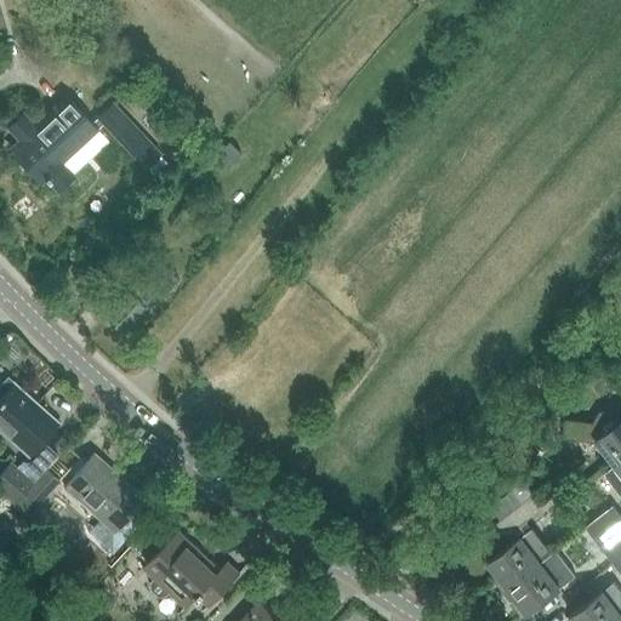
[(91,121),(67,96),(34,126),(22,114),(9,126),(21,140),(10,149),(40,182),(46,177),(58,189),(73,176),(60,163),(97,127),(97,129),(103,124),(146,170),(161,154),(113,101),(91,121)]
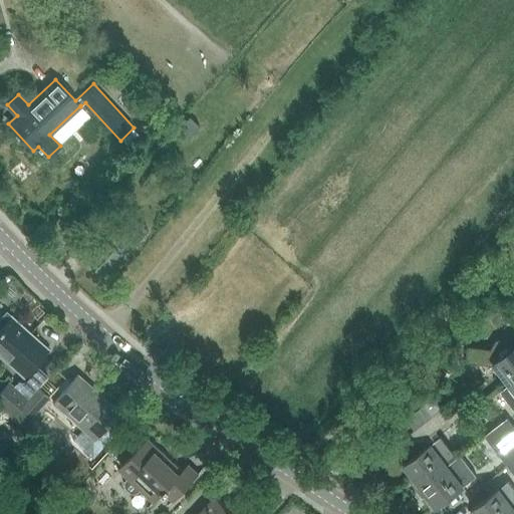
[(189,117),(174,135),(183,144),(199,126),(189,117)]
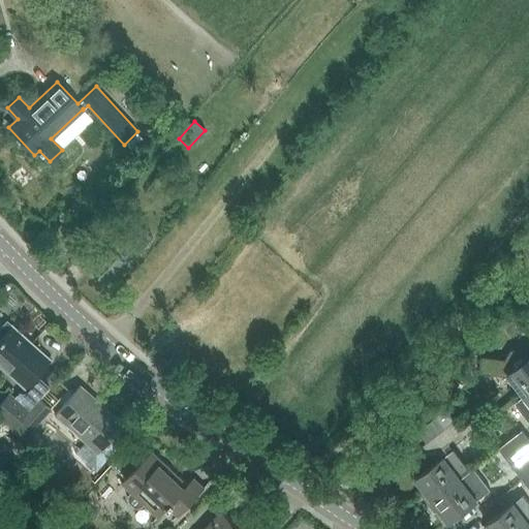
[(0,338),(0,366),(24,387),(50,360),(12,325),(0,338)]
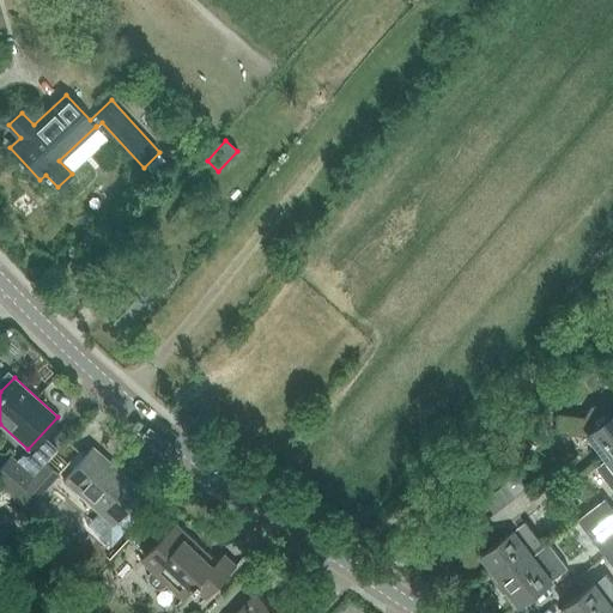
[(558,413),(556,429),(588,434),(607,459),(612,453),(612,408),(604,402),(590,406),(584,417),(558,413)]
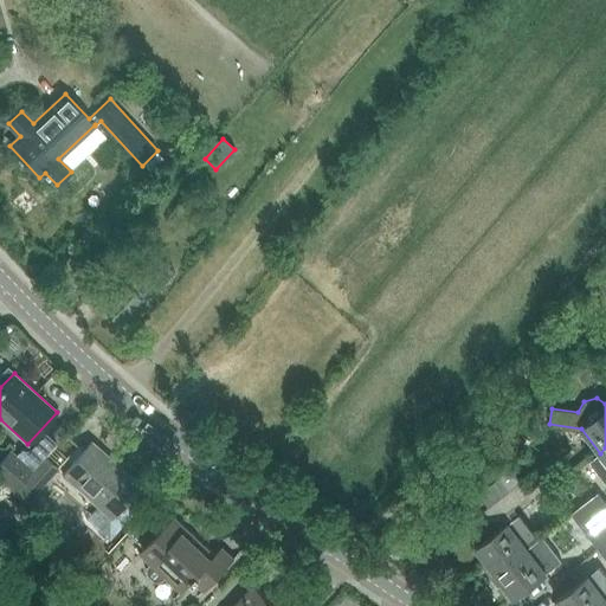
[(21,450),(17,455),(10,449),(0,459),(0,479),(11,490),(25,475),(26,476),(56,443),(45,433),(32,449),(28,451),(25,451),(21,450)]
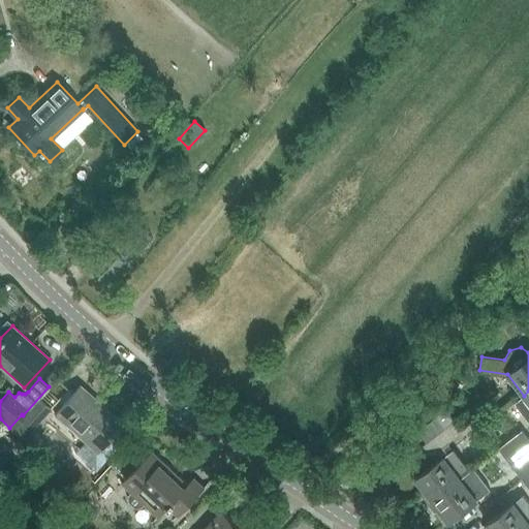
[(56,415),(96,452),(122,425),(81,387),(56,415)]
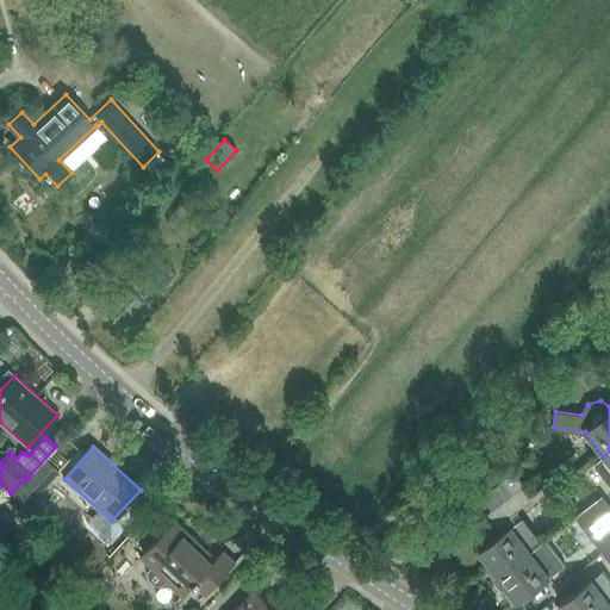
[(609,450),(604,456),(592,465),(609,487),(609,450)]
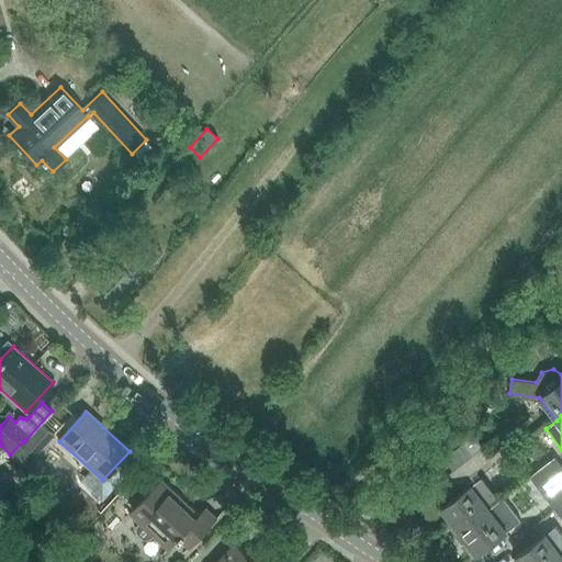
[(13,458),(24,467),(52,435),(41,426),(13,458)]
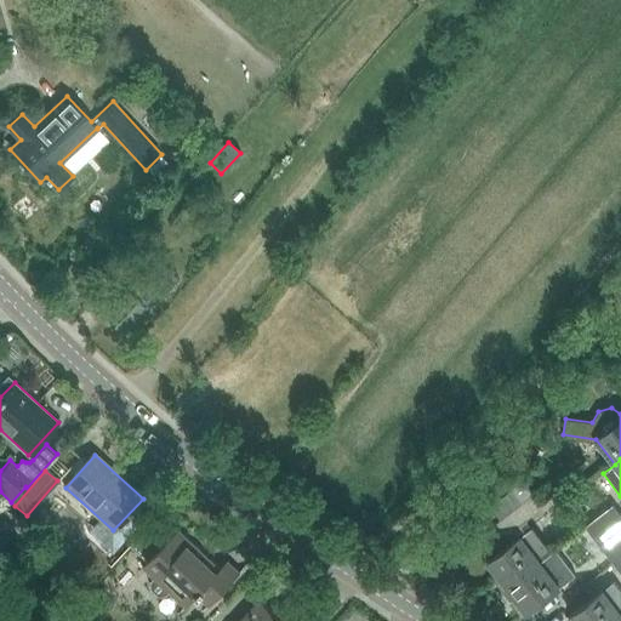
[(522,505),(496,523),(506,536),(512,543),(531,528),(525,520),(547,505),(537,493),(536,493),(522,505)]
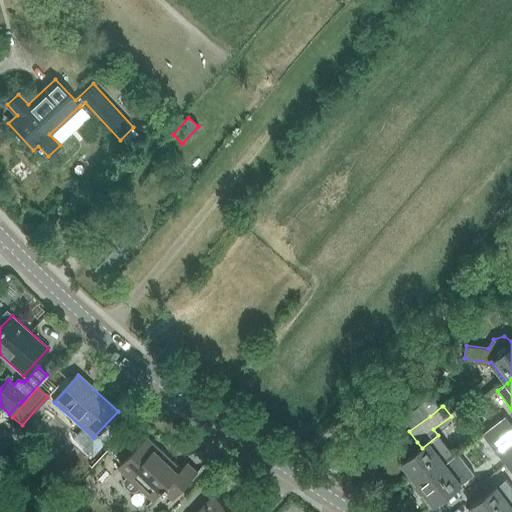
[(0,454),(19,433),(0,415),(0,454)]
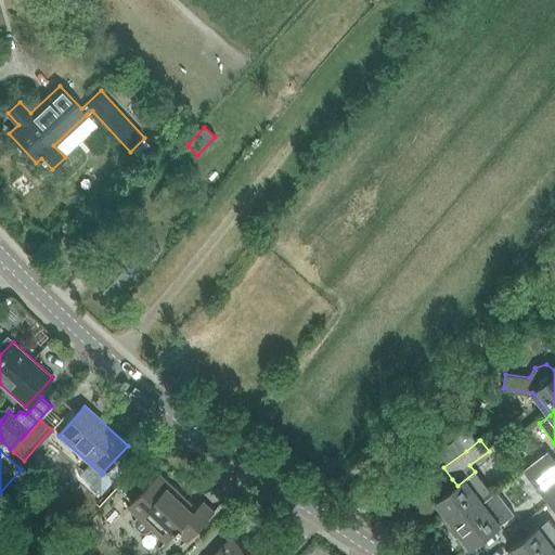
[(529,478),(531,481),(554,462),(554,460),(549,451),(523,470),(529,478)]
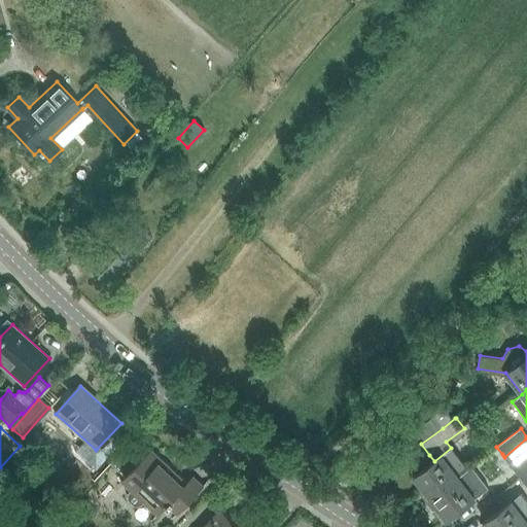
[(526,438),(504,457),(513,467),(526,455),(526,438)]
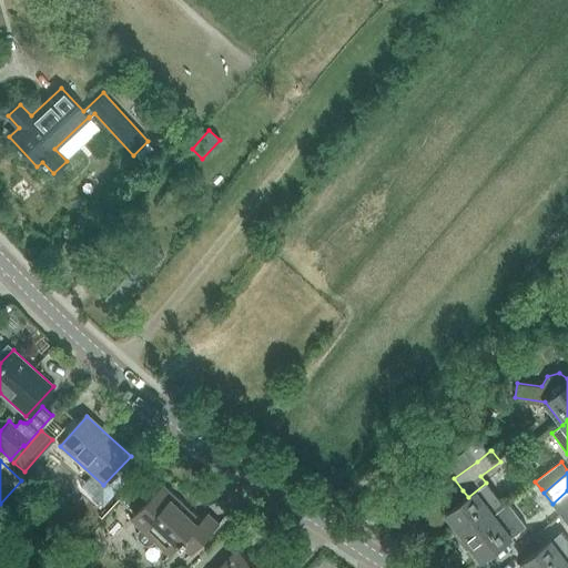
[(462,539),(496,513),(505,506),(487,482),(486,483),(468,497),(446,514),(456,527),(454,529),(462,539)]
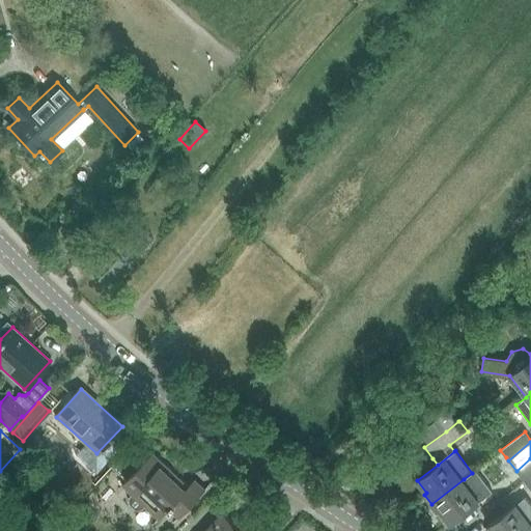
[(500,450),(491,457),(497,465),(506,457),(500,450)]
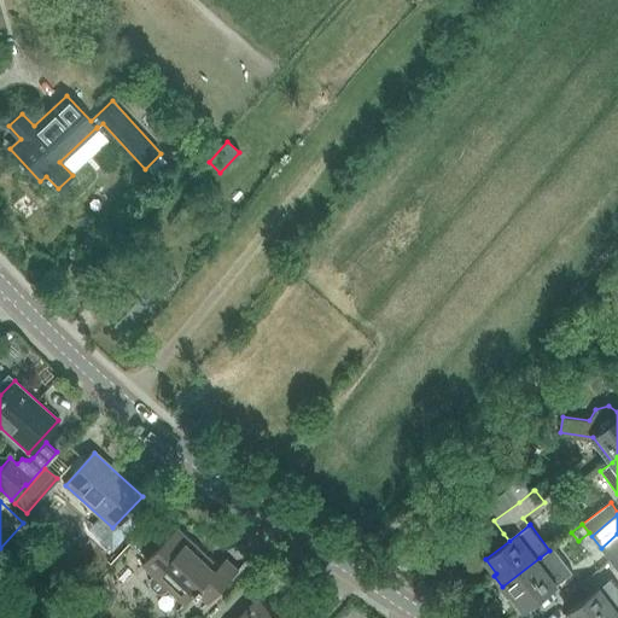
[(147,586),(150,589),(155,595),(158,596),(163,594),(168,589),(185,605),(196,593),(208,604),(239,570),(227,558),(220,566),(178,528),(143,565),(155,576),(149,582),(147,586)]
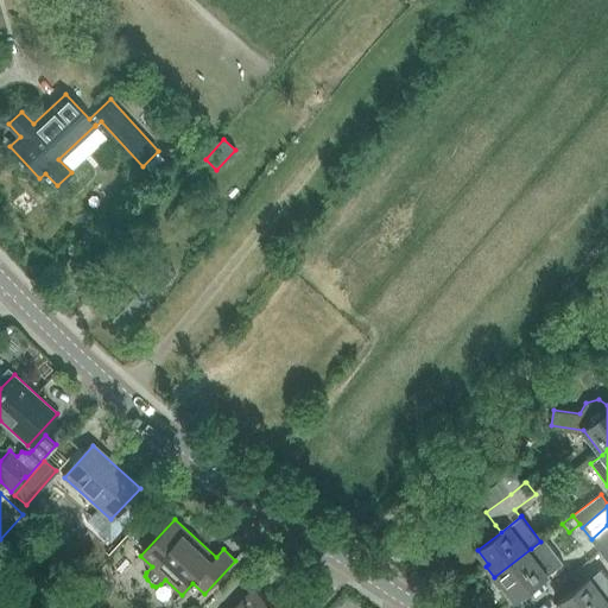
[(607,525),(591,539),(601,551),(607,545),(607,525)]
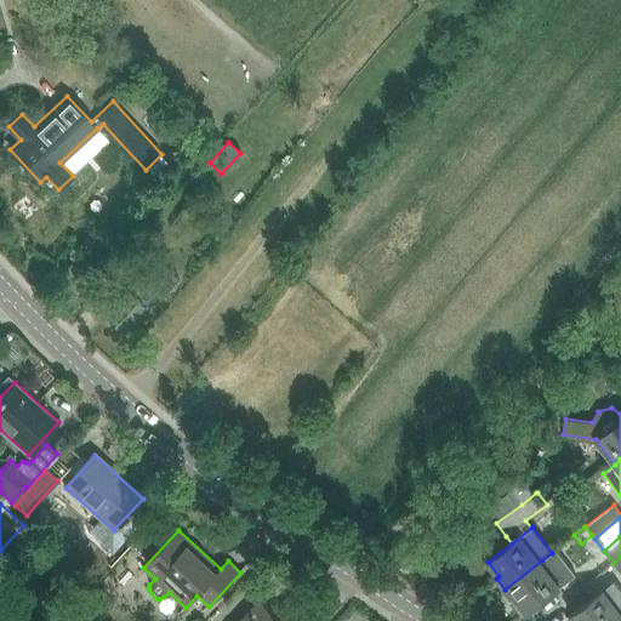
[(542,560),(505,590),(512,599),(516,597),(527,611),(562,586),(575,575),(556,550),(552,553),(542,560)]
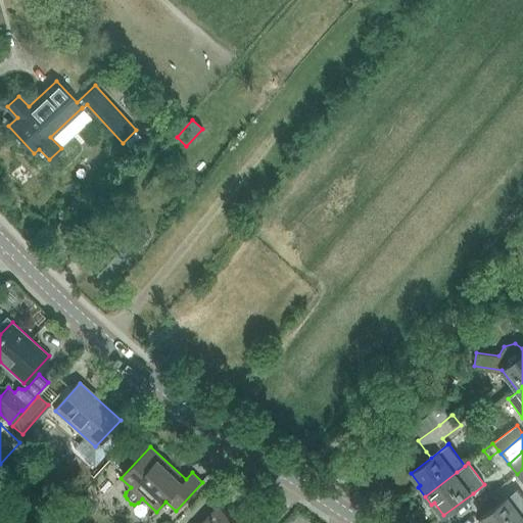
[(517,522),(522,519),(522,515),(509,496),(480,519),(483,522),(517,522)]
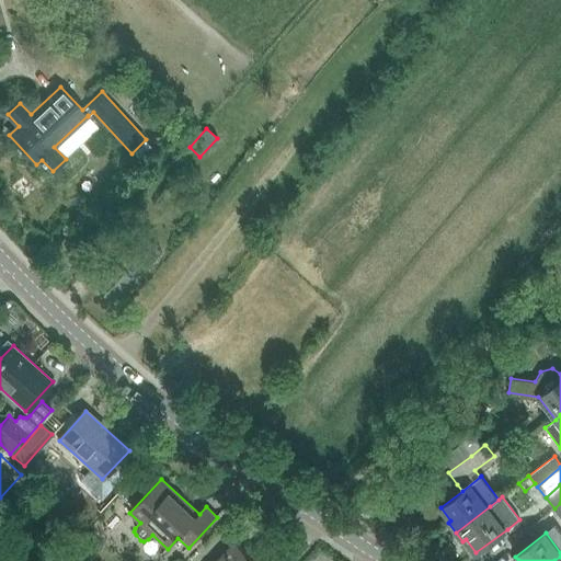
[(268,560),(259,551),(254,557),(237,541),(217,560),(268,560)]
